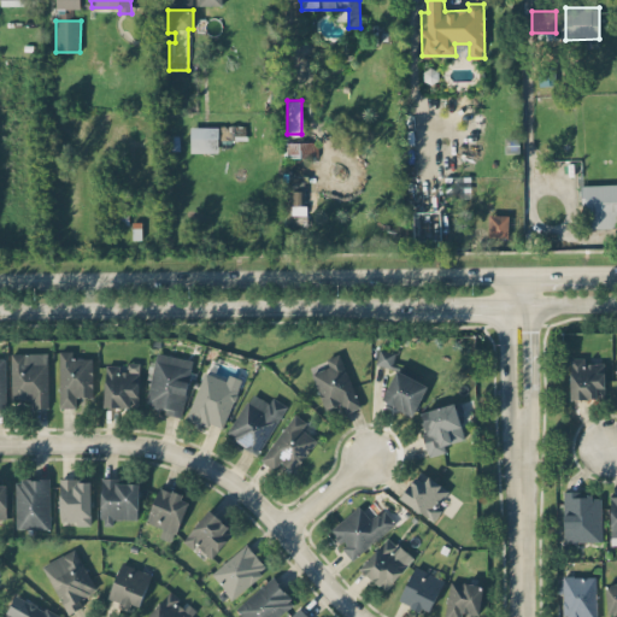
[(191,152),(217,152),(217,127),(191,127),(191,152)]
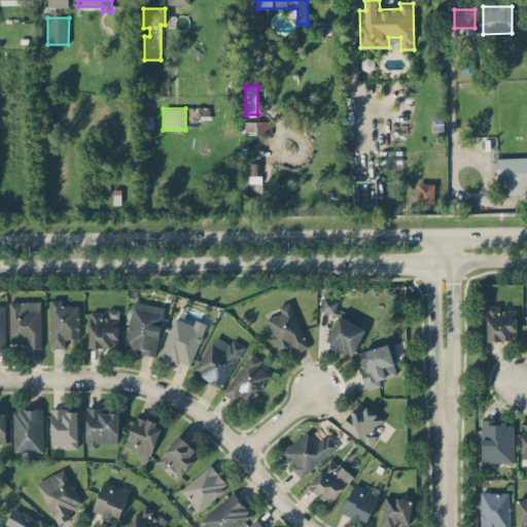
[(258,163),(250,163),(250,183),(258,183),(258,163)]
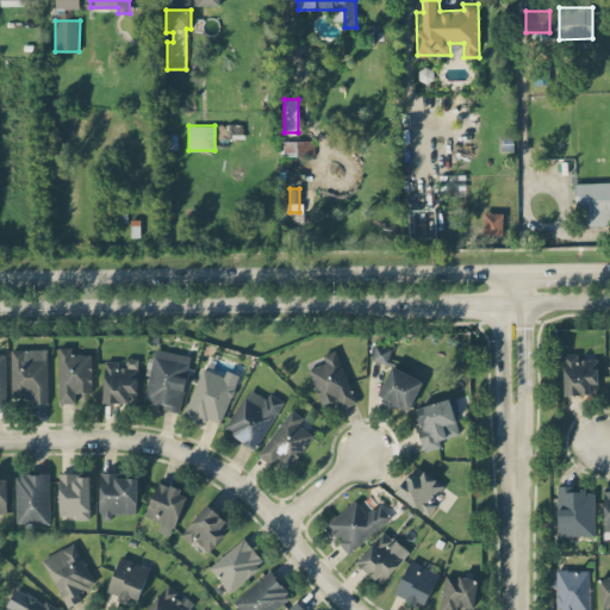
[(503,235),(503,212),(484,212),(483,234),(503,235)]
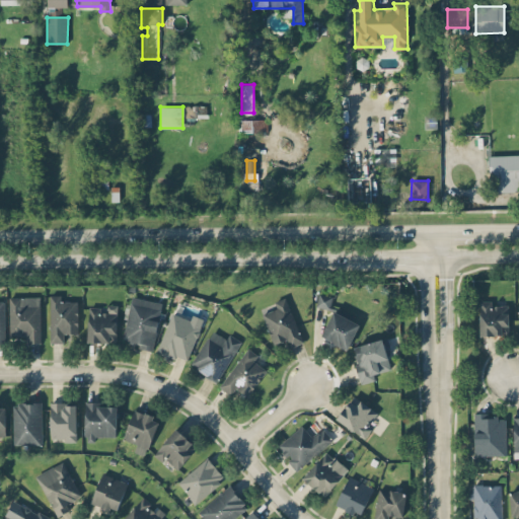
[(316,307),(330,309),(331,295),(318,293),(316,307)]
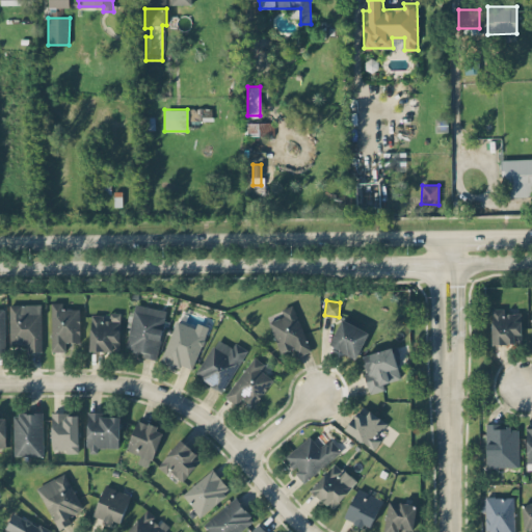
[(62,309),(62,302),(51,302),(51,351),(65,351),(65,342),(79,342),(79,309),(62,309)]
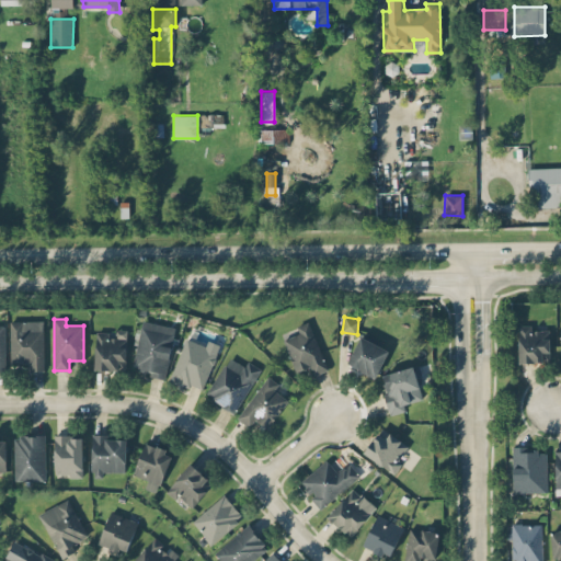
[(43,320),(10,321),(10,363),(30,363),(30,370),(44,370),(43,320)]
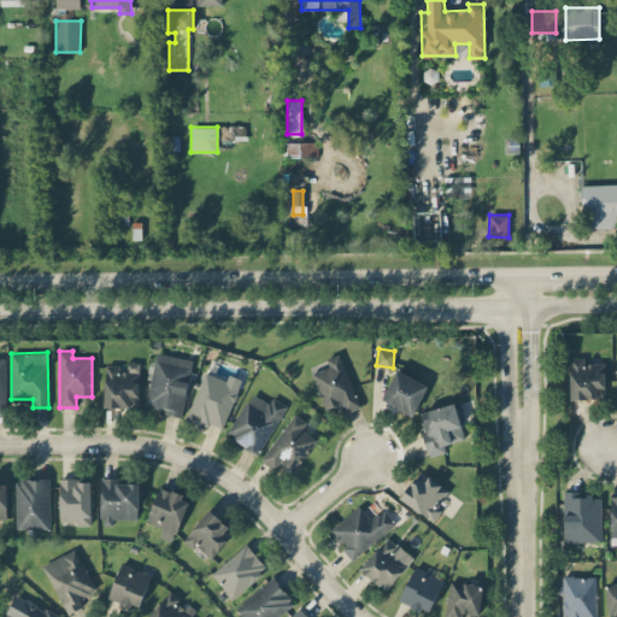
[(193,359),(156,352),(146,404),(165,409),(164,413),(181,417),(193,359)]
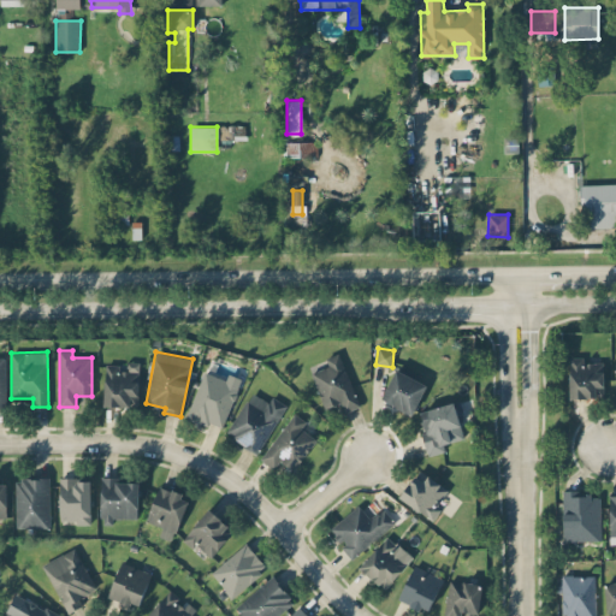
[(344,412),(360,407),(339,353),(326,357),(329,366),(311,373),(325,409),(341,403),(344,412)]
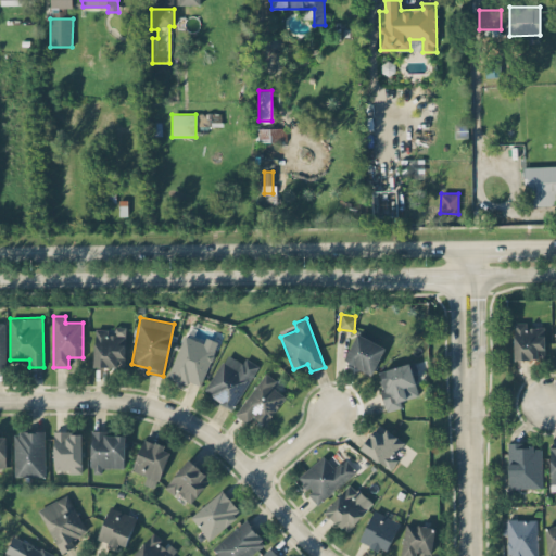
[(515,359),(545,358),(544,327),(527,327),(527,321),(514,323),(515,359)]
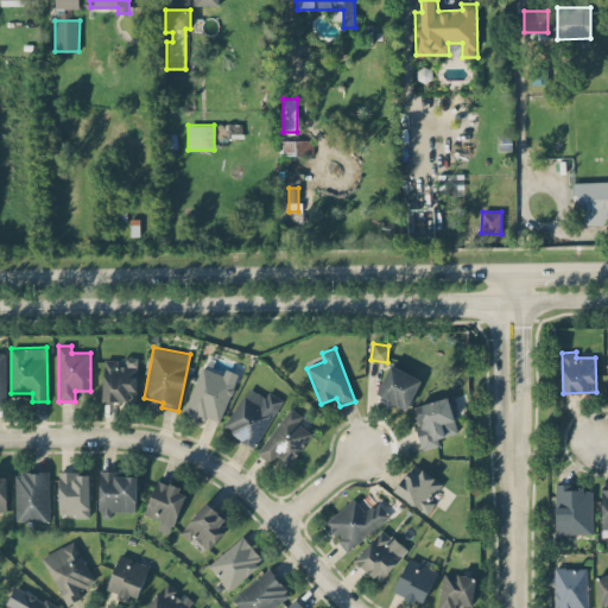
[(135,401),(138,358),(125,356),(125,362),(103,361),(102,400),(135,401)]
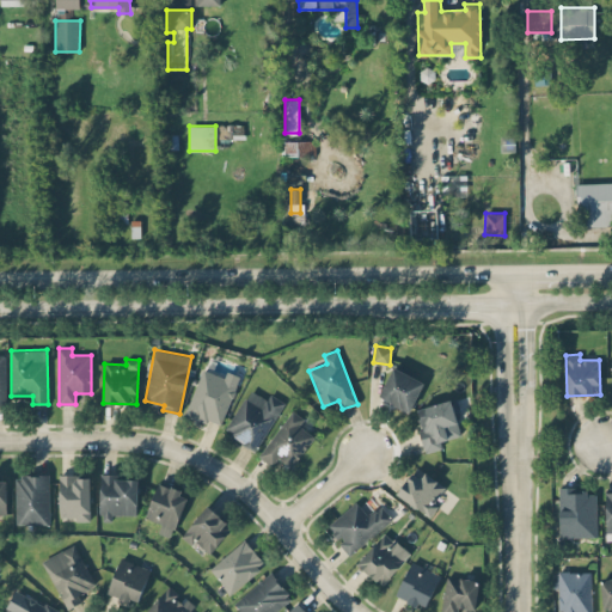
[(185,415),(221,427),(239,375),(227,371),(225,377),(202,368),(185,415)]
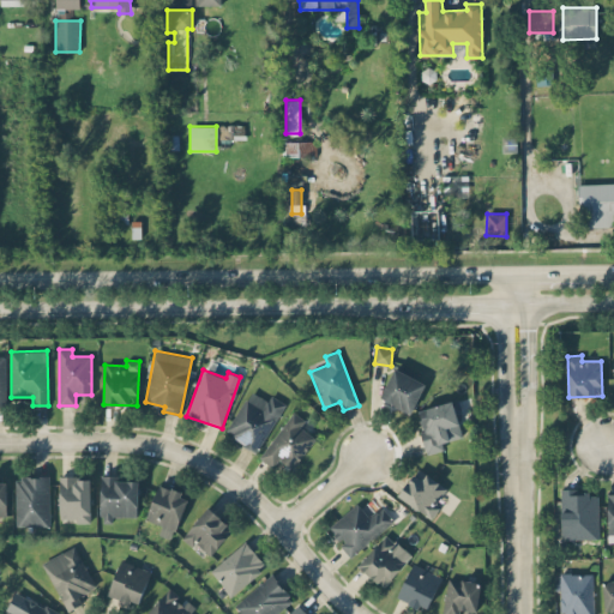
[(414,411),(425,380),(392,369),(381,399),(414,411)]
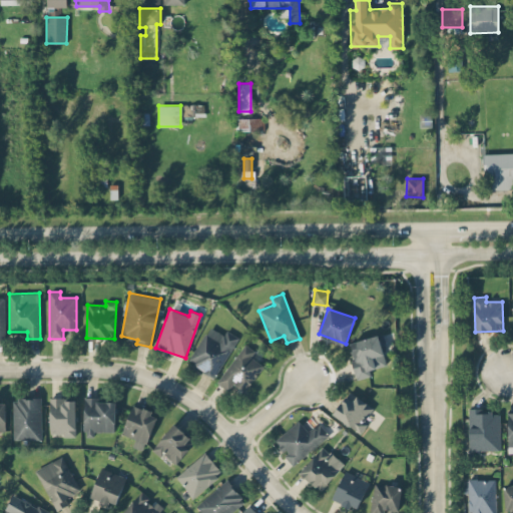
[(224,335),(209,326),(188,362),(214,378),(238,337),(226,330),(224,335)]
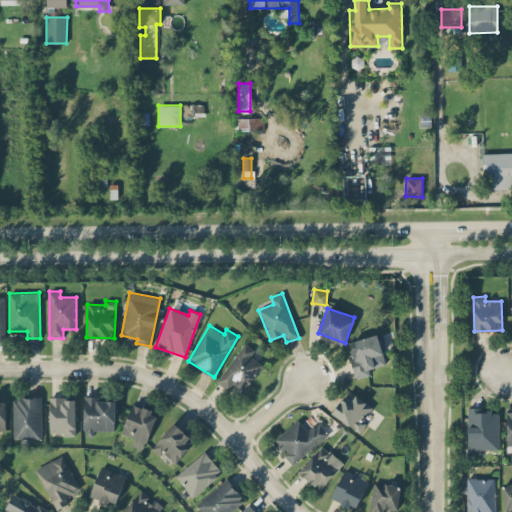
[(349,342),(353,359),(350,360),(355,379),(370,375),(368,369),(386,364),(380,344),(385,343),(382,332),(349,342)]
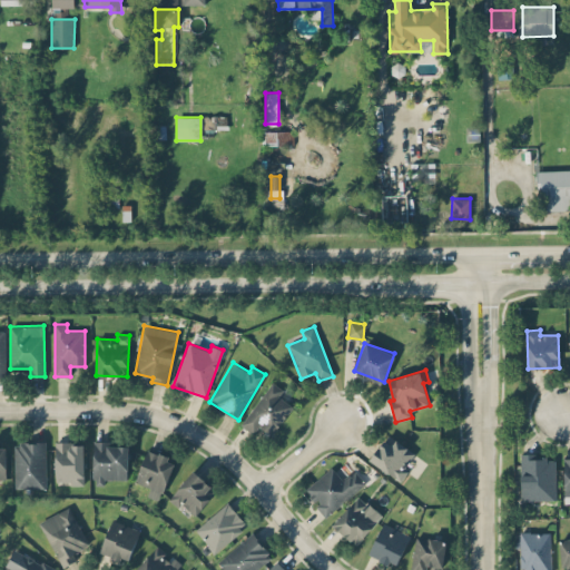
[(241,425),(253,434),(259,425),(273,435),(293,406),(278,396),(283,390),(272,382),(241,425)]
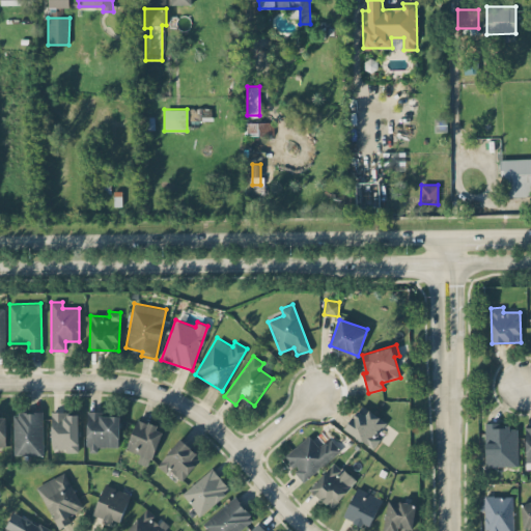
[(344,427),(373,449),(381,439),(376,436),(386,422),(362,404),(344,427)]
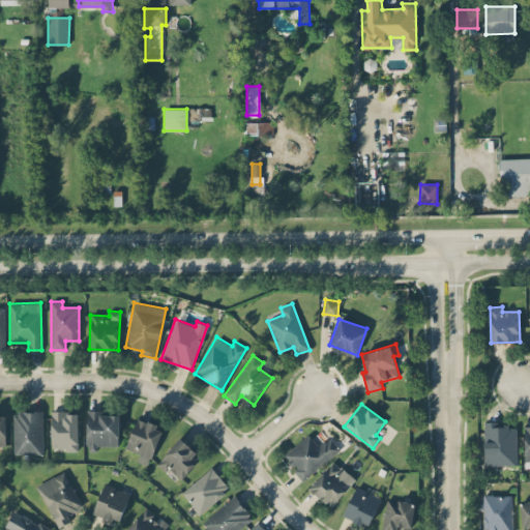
[(13,454),(42,453),(41,411),(13,412),(13,454)]
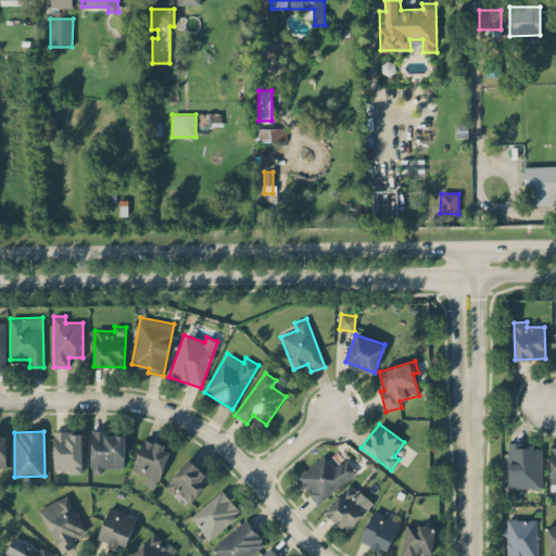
[(83,474),(81,432),(54,432),(54,469),(68,469),(68,474),(83,474)]
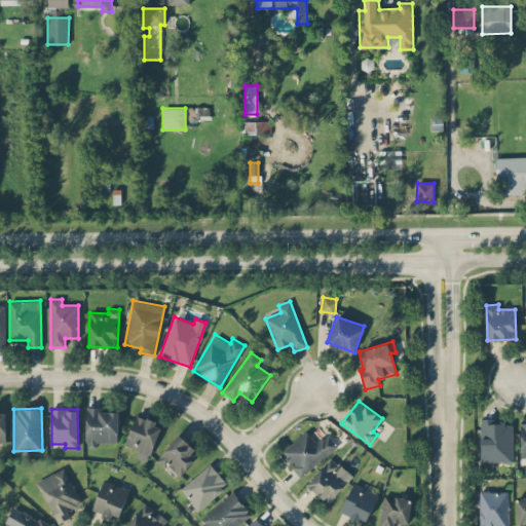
[(118,409),(86,409),(86,447),(96,448),(97,442),(117,443),(118,409)]
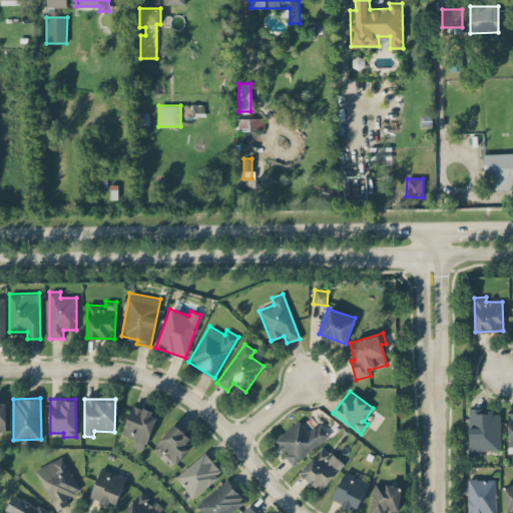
[(143,451),(157,414),(132,405),(121,434),(135,439),(132,447),(143,451)]
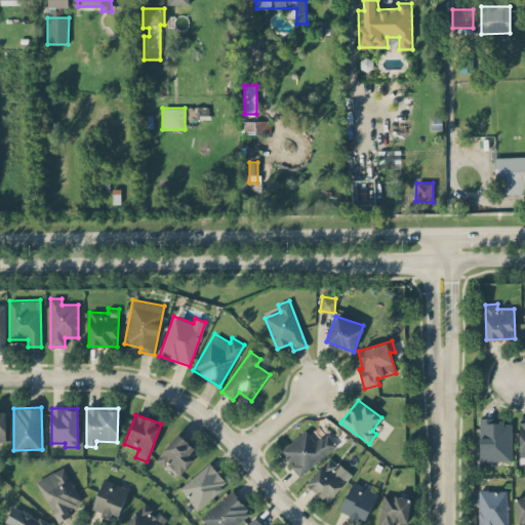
[(512,460),(512,419),(480,419),(480,461),(512,460)]
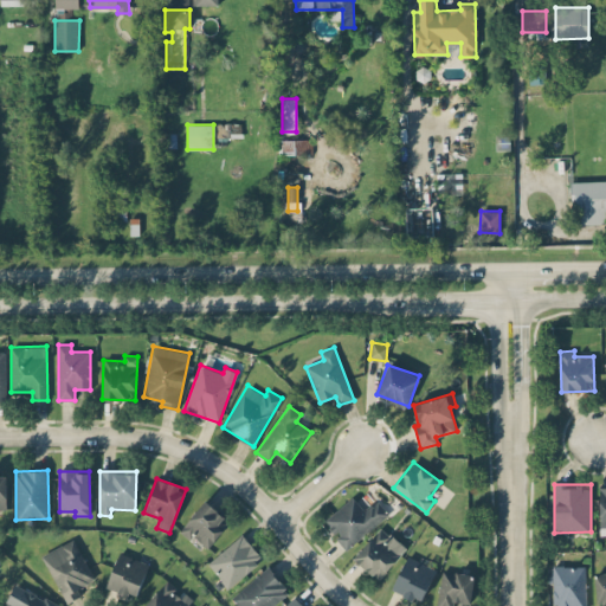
[(347,550),(388,514),(376,500),(365,510),(353,496),(324,521),(336,535),(335,536),(347,550)]
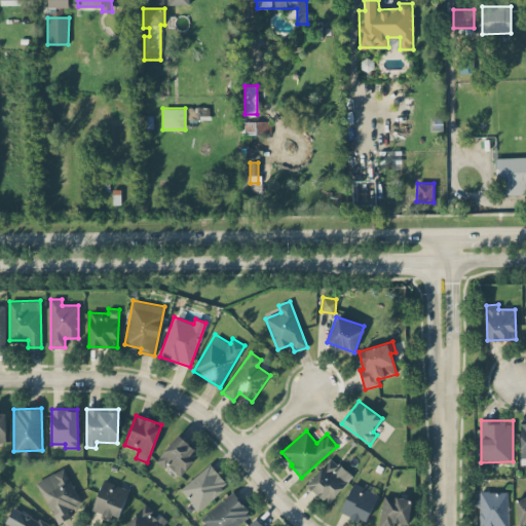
[(167,464),(180,476),(199,453),(179,434),(155,459),(164,468),(167,464)]
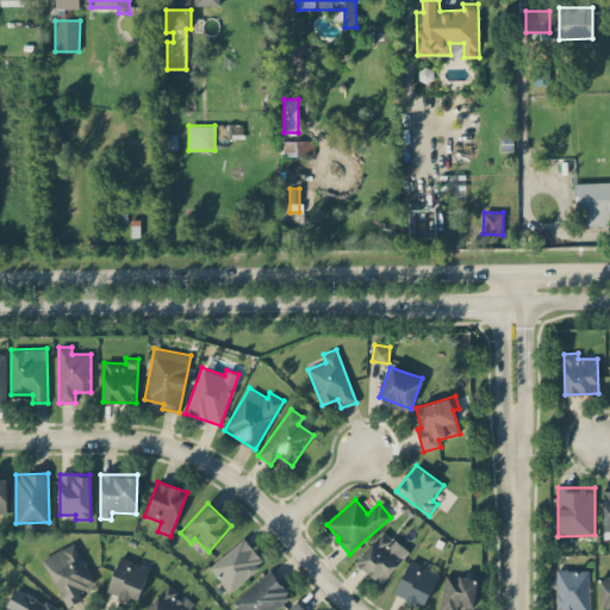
[(409,553),(384,530),(355,561),(380,584),(409,553)]
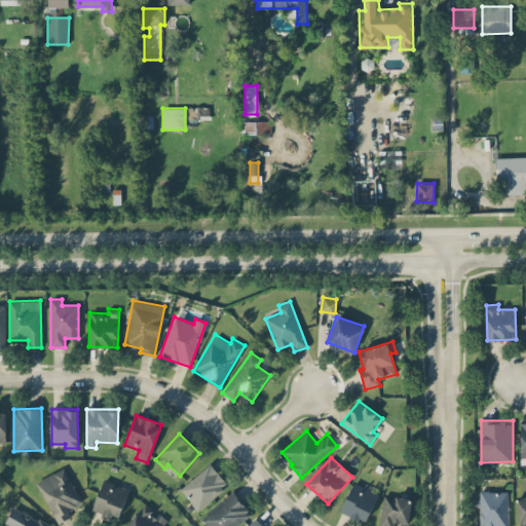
[(228,485),(211,463),(180,488),(197,510),(228,485)]
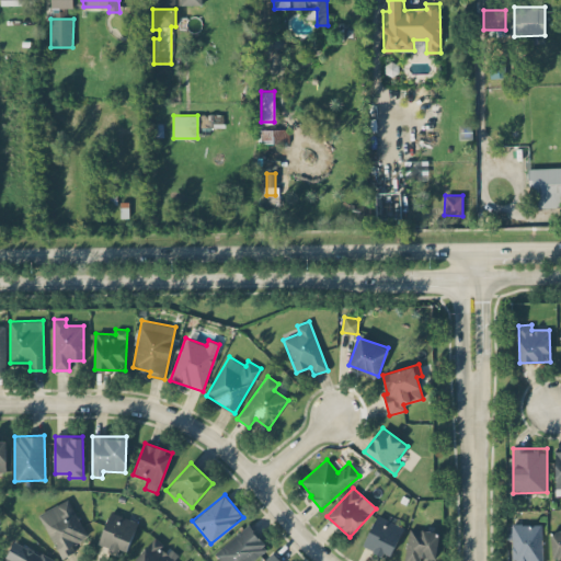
[(59,559),(75,552),(71,544),(87,538),(70,499),(39,512),(59,559)]
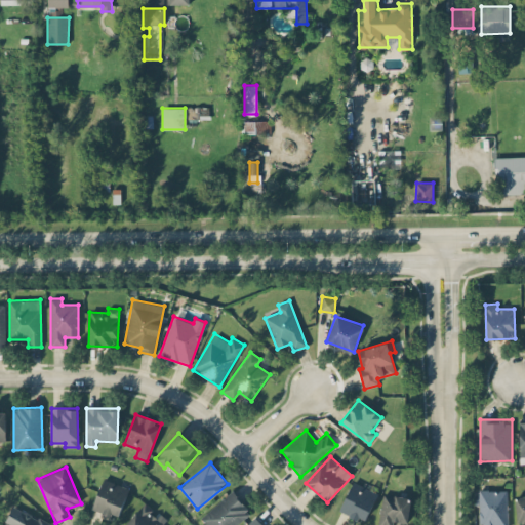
[(118,518),(129,488),(104,478),(92,509),(118,518)]
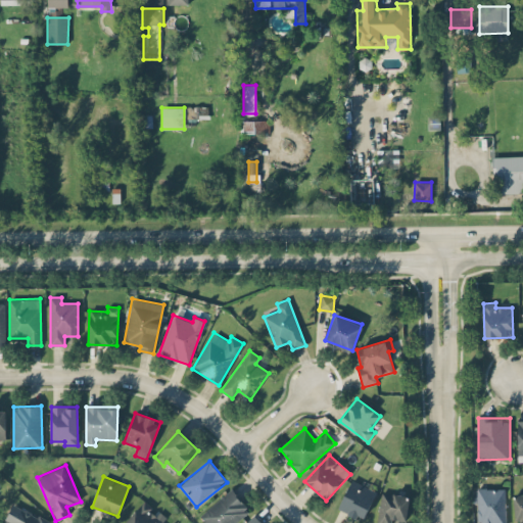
[(364,520),(377,491),(351,480),(338,509),(364,520)]
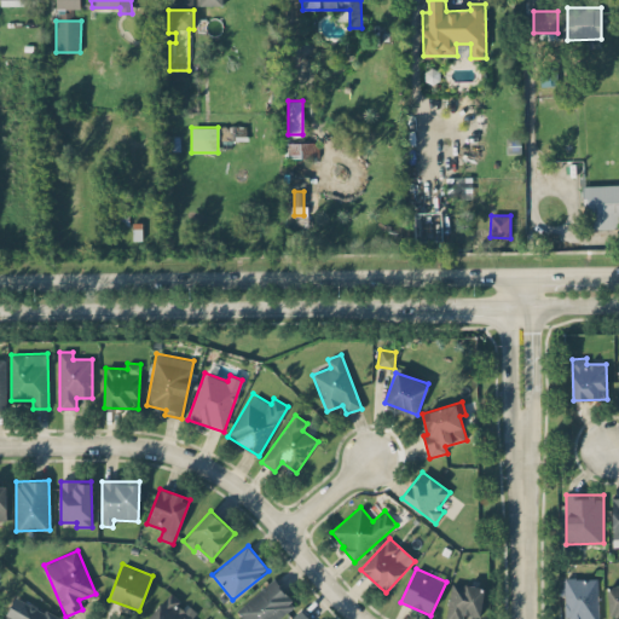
[(599,618),(597,577),(565,578),(566,618),(599,618)]
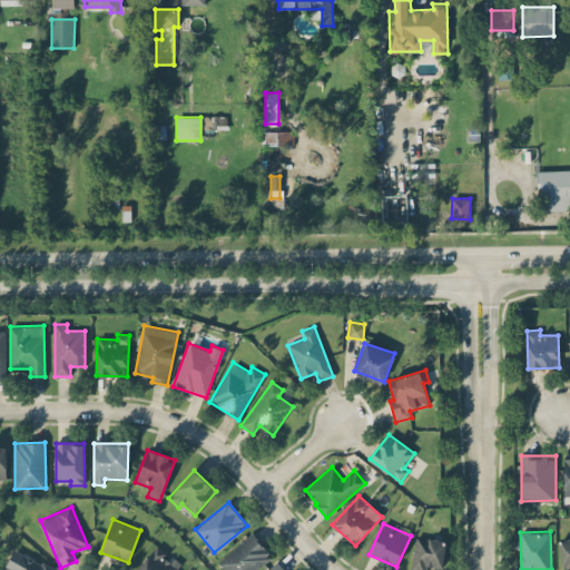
[(217,560),(224,569),(256,569),(273,559),(254,533),(217,560)]
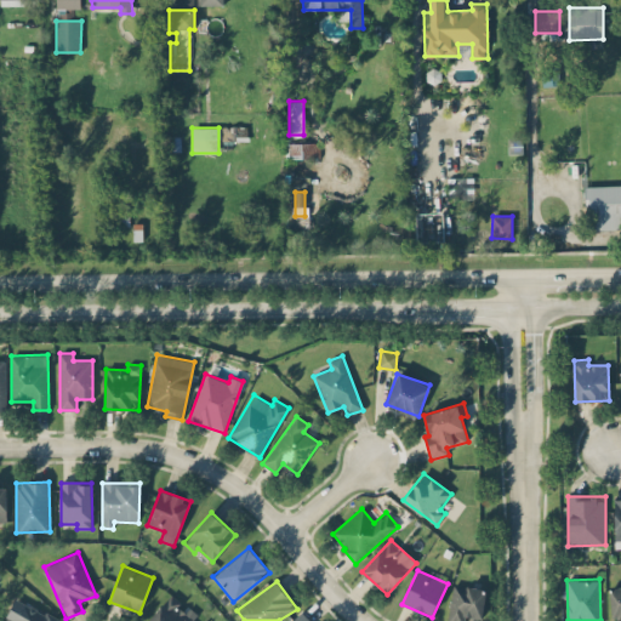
[(482,619),(486,590),(454,585),(446,620),(463,620),(466,615),(482,619)]
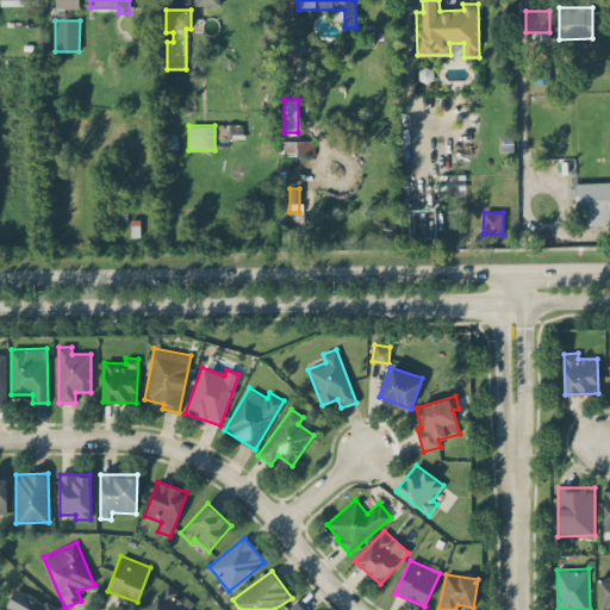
[(609,576),(599,577),(601,607),(609,605),(609,576)]
